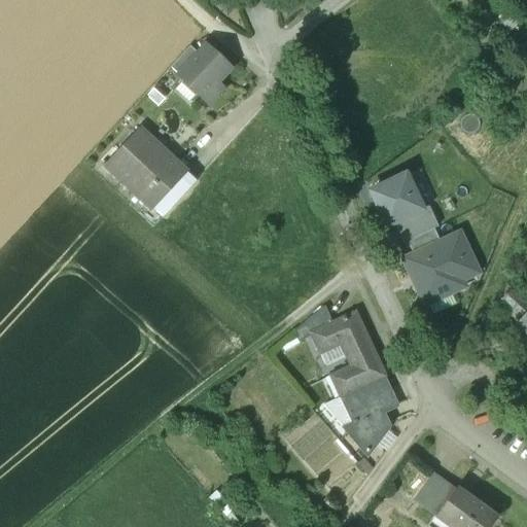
[(204,50),(177,79),(207,108),(221,92),(214,85),(227,72),(204,50)]
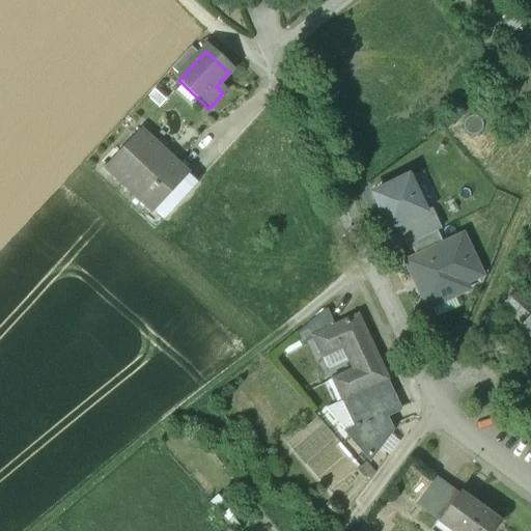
[(139,130),(117,152),(113,149),(102,162),(106,166),(105,167),(147,206),(161,192),(167,198),(188,175),(174,162),(178,157),(167,145),(162,151),(139,130)]
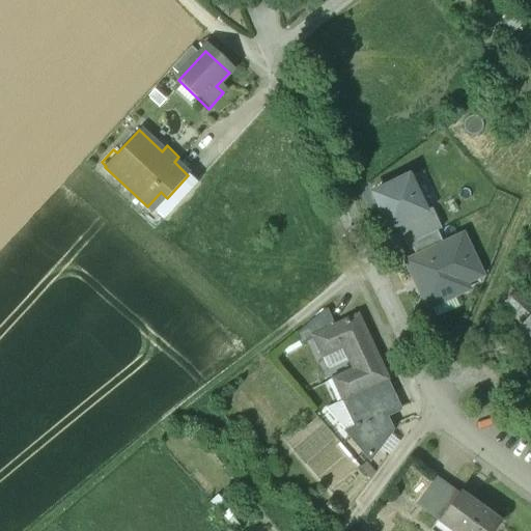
[(397,224),(424,212),(408,178),(374,194),(390,227),(397,224)]
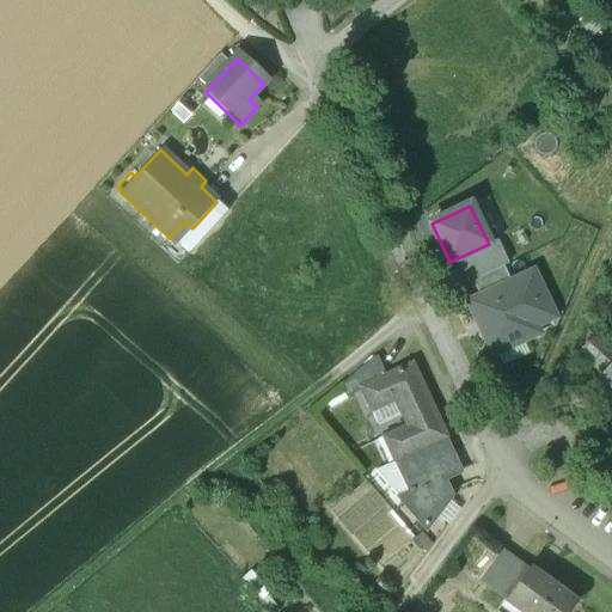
[(489,244),(458,258),(470,283),(473,282),(505,267),(509,265),(497,240),(489,244)]
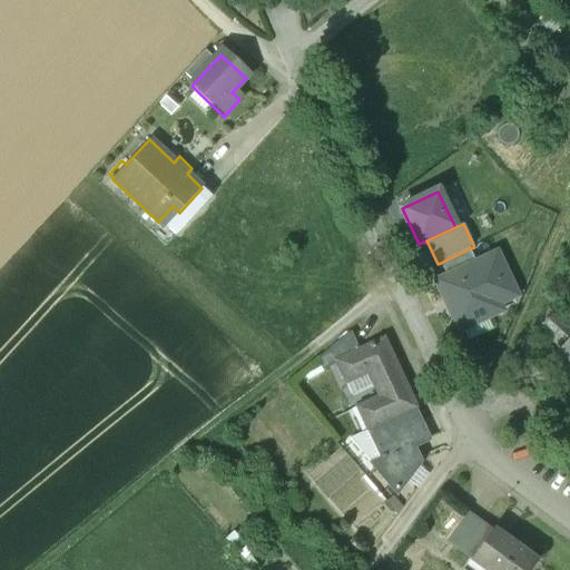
[(441,263),(448,276),(477,263),(470,248),(441,263)]
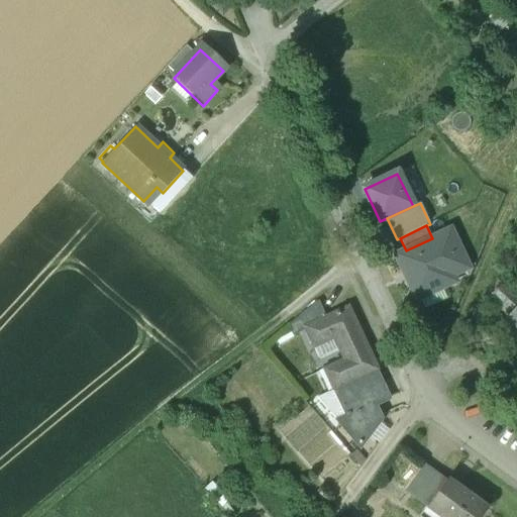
[(406,250),(398,254),(410,280),(407,281),(417,301),(445,288),(442,282),(470,269),(451,229),(432,238),(406,250)]
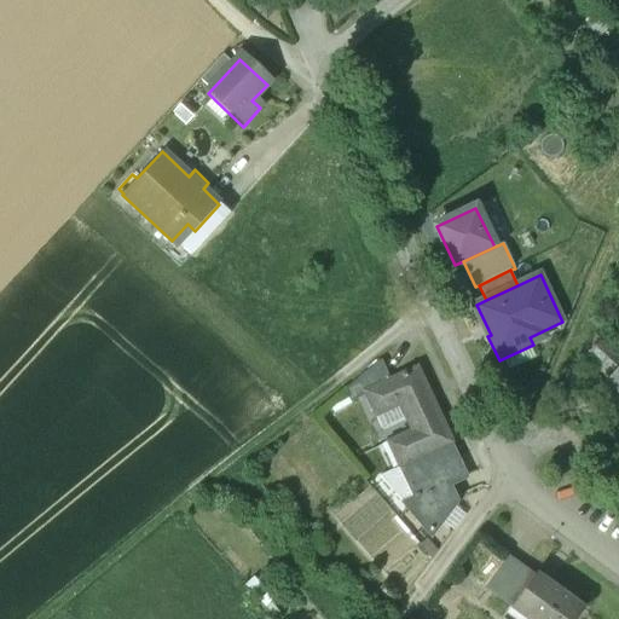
[(618,368),(618,351),(603,339),(585,358),(608,380),(618,368)]
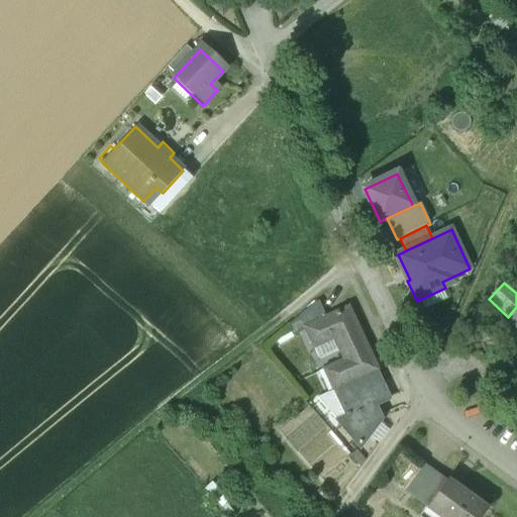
[(318,301),(290,325),(295,335),(306,330),(304,327),(326,317),(318,301)]
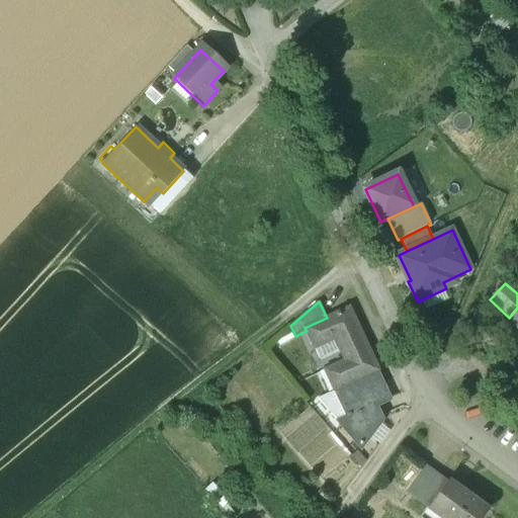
[(327,318),(305,328),(307,331),(315,349),(335,339),(345,361),(325,370),(334,392),(376,371),(378,370),(349,308),(327,318)]
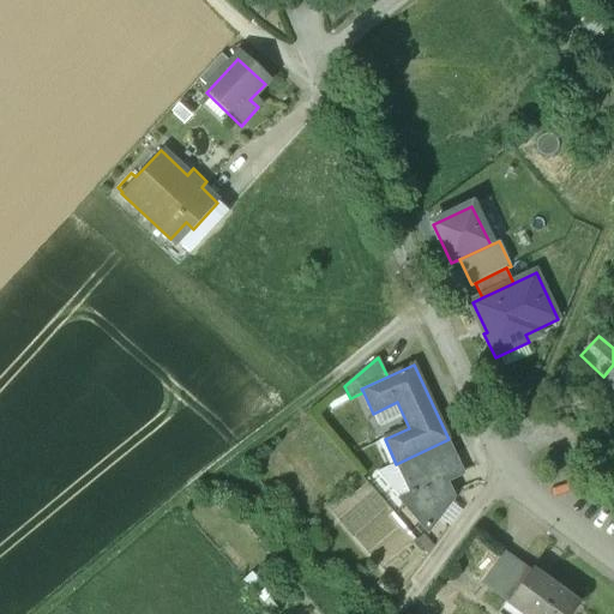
[(613,365),(603,377),(599,381),(613,395),(613,365)]
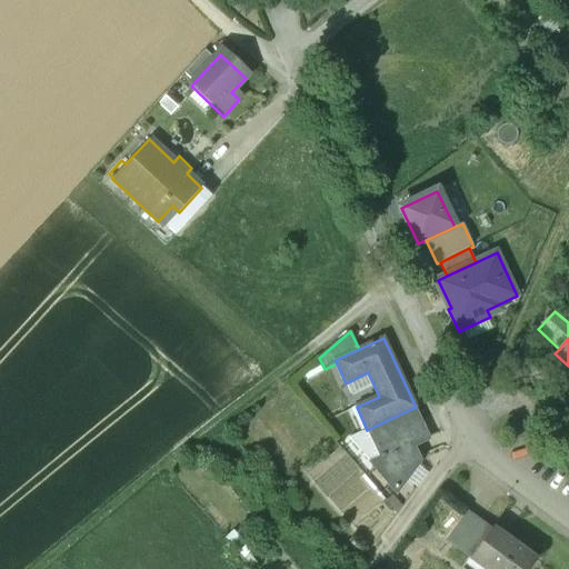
[(413,408),(367,430),(349,438),(397,493),(420,461),(413,447),(423,442),(416,425),(420,422),(413,408)]
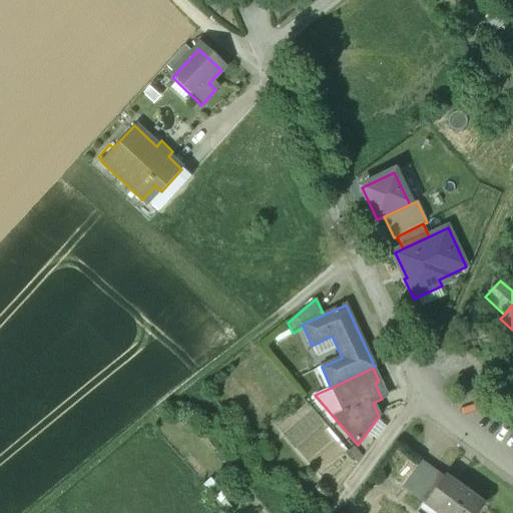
[(433,470),(422,462),(402,488),(414,496),(433,470)]
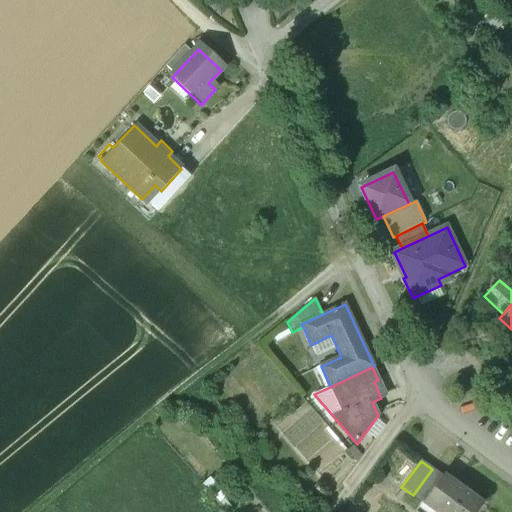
[(442,476),(432,469),(413,495),(422,502),(418,507),(425,511),(476,511),(483,503),(443,475),(442,476)]
